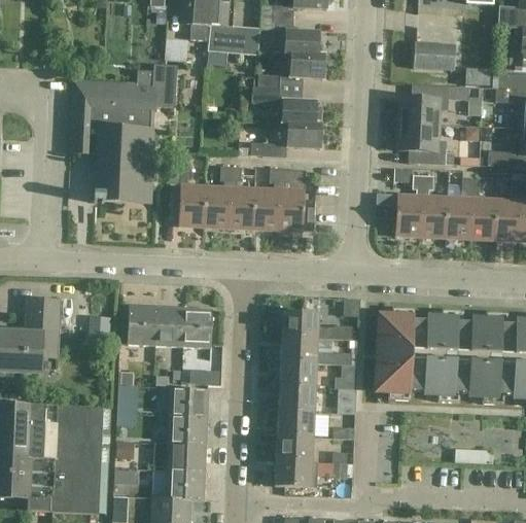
[(187,0),(186,23),(190,23),(190,38),(207,39),(208,29),(210,0),(187,0)]
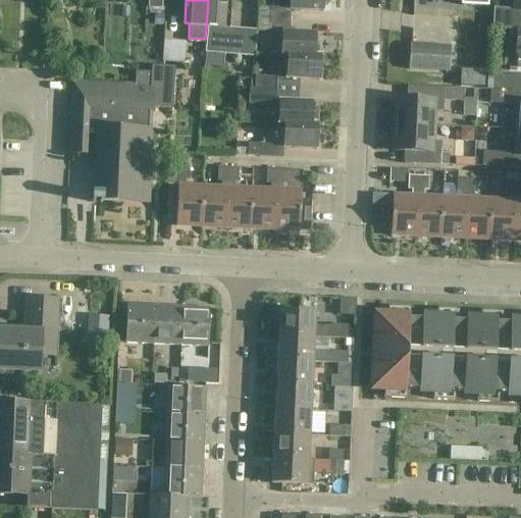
[(208,0),(206,29),(207,29),(205,50),(256,53),(257,27),(230,26),(232,0),(208,0)]
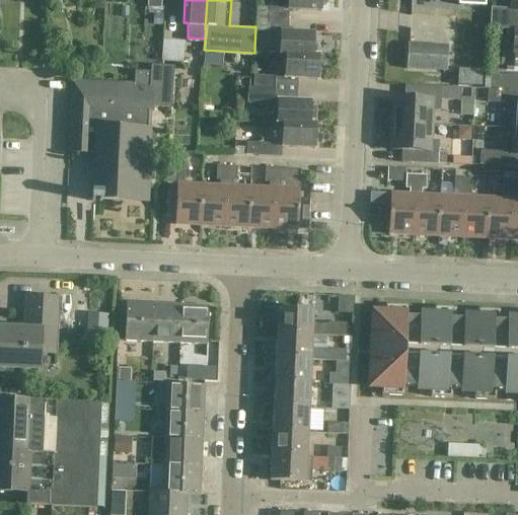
[(288,0),(289,6),(322,8),(322,3),(327,1),(327,0),(288,0)]
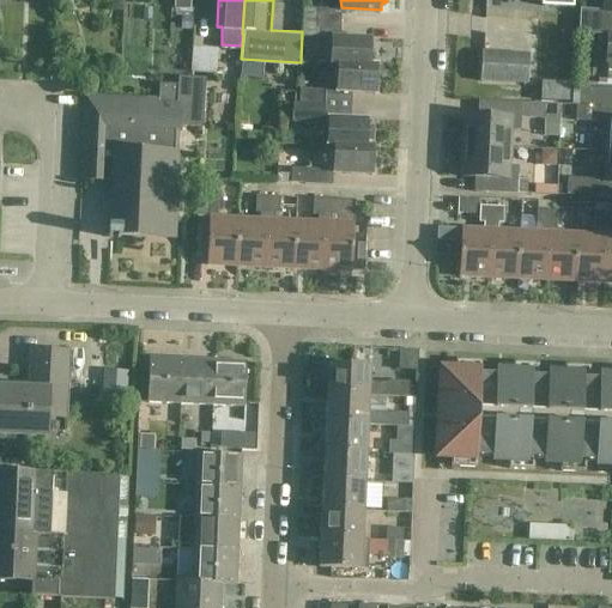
[(317,19),(319,5),(304,4),(304,18),(317,19)]
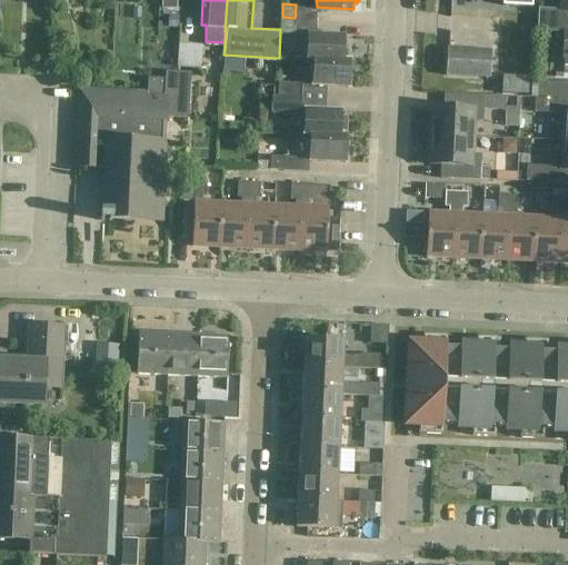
[(125,6),(125,28),(148,27),(148,5),(125,6)]
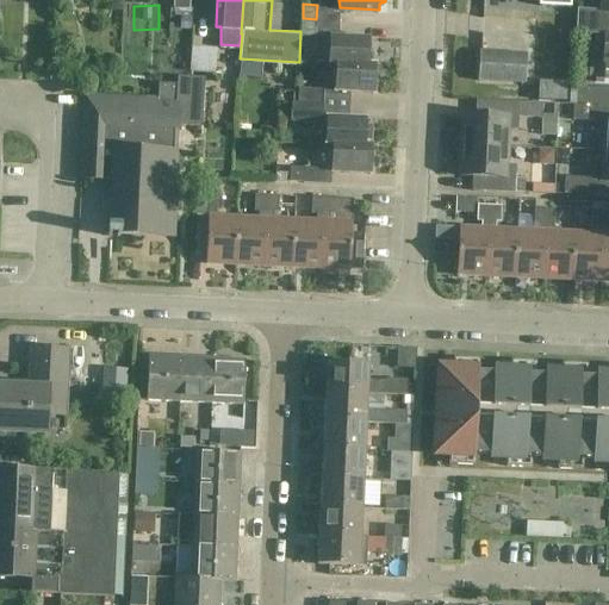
[(315,33),(316,19),(302,19),(302,33),(315,33)]
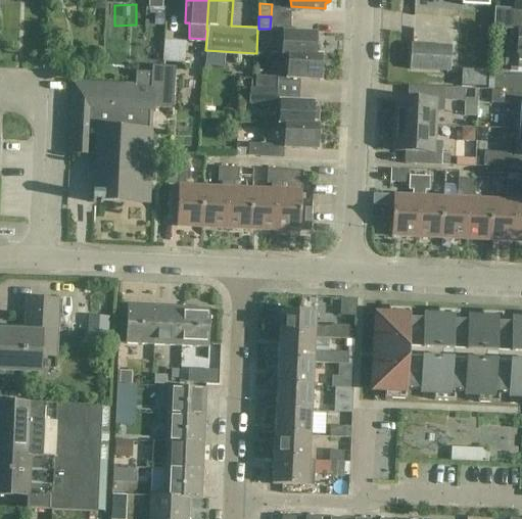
[(317,53),(318,30),(284,28),(282,52),(288,52),(317,53)]
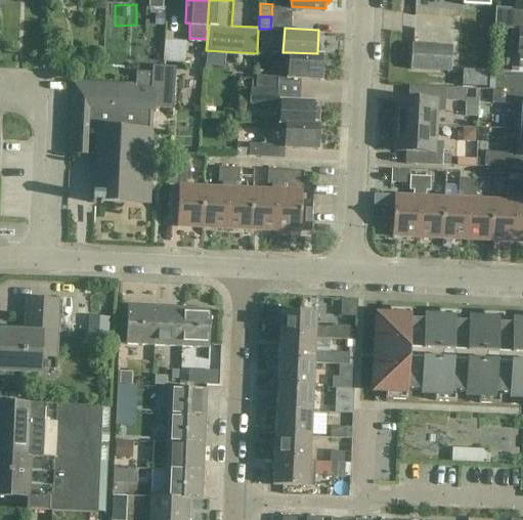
[(185,59),(186,38),(165,37),(163,58),(185,59)]
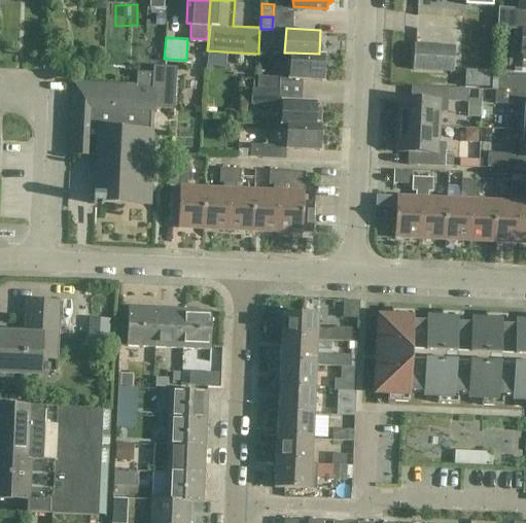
[(454,70),(456,45),(415,42),(413,67),(454,70)]
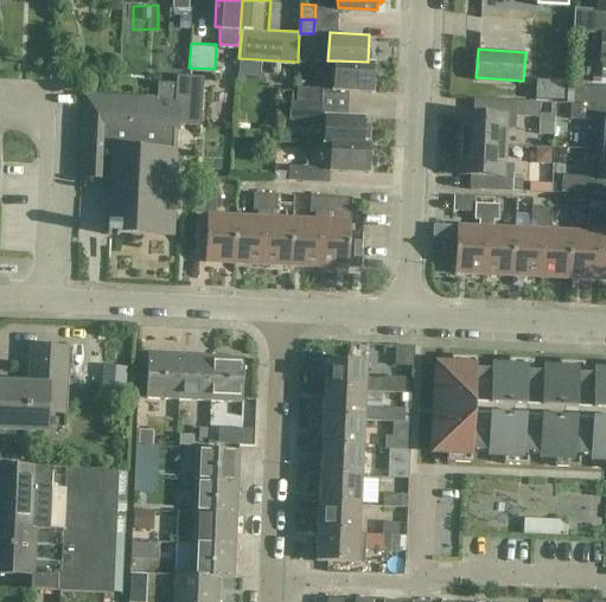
[(375,62),(368,62),(335,61),(333,88),(374,89),(375,62)]
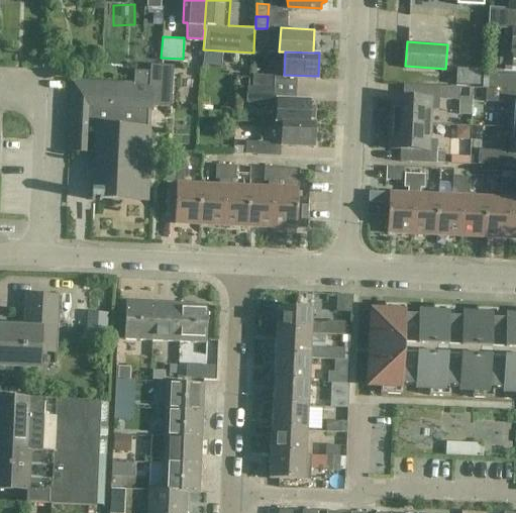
[(172,105),(174,64),(150,63),(149,69),(134,68),(133,81),(72,78),(69,148),(85,149),(93,149),(91,197),(102,198),(102,196),(147,198),(150,125),(147,125),(148,107),(151,107),(151,104),(172,105)]
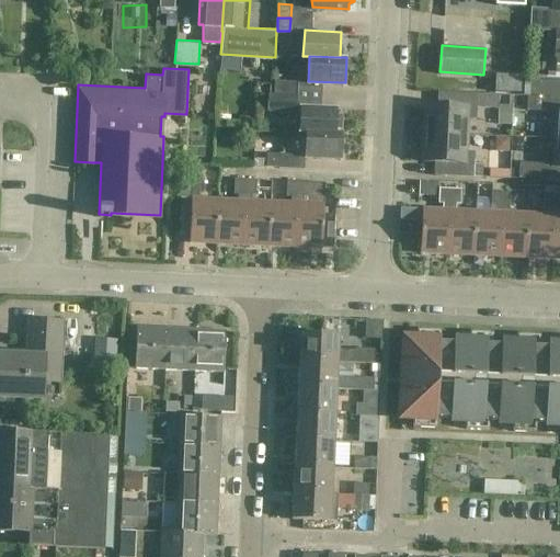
[(559,78),(530,77),(530,92),(559,93),(559,78)]
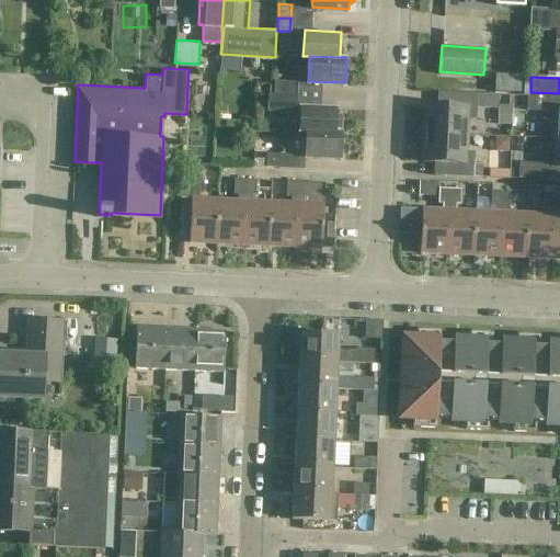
[(276,78),(275,91),(298,92),(298,79),(276,78)]
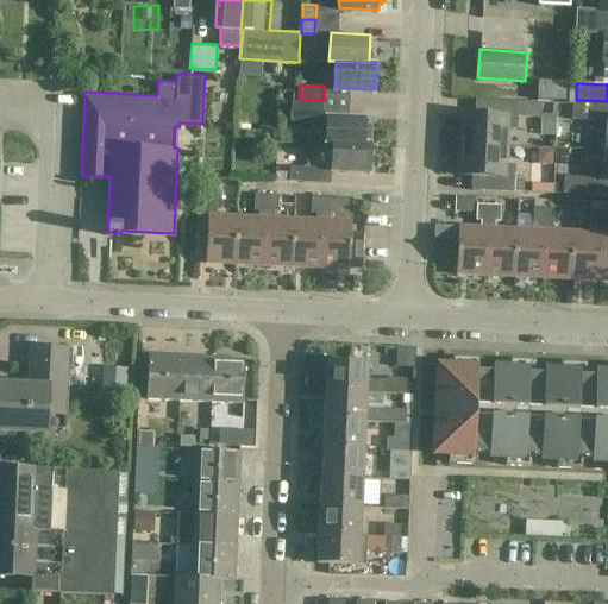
[(464,111),(463,142),(506,143),(507,126),(518,126),(518,113),(541,114),(541,99),(489,98),(488,112),(464,111)]
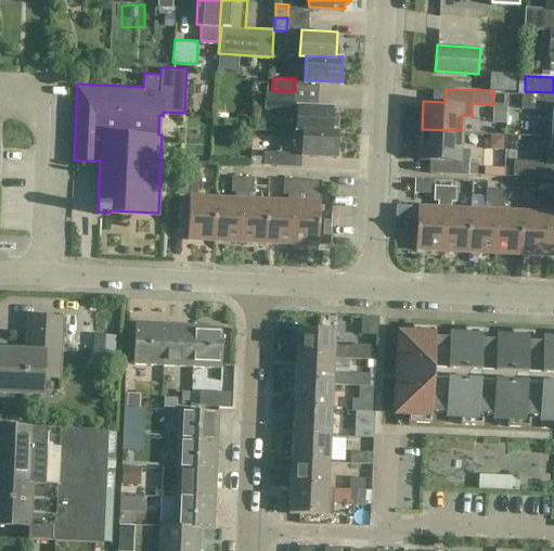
[(297,129),(303,129),(303,128),(333,130),(333,129),(333,126),(339,126),(339,112),(334,112),(334,105),(298,103),(294,103),(295,91),(272,90),(272,91),(268,91),(267,109),(297,110),(297,129)]
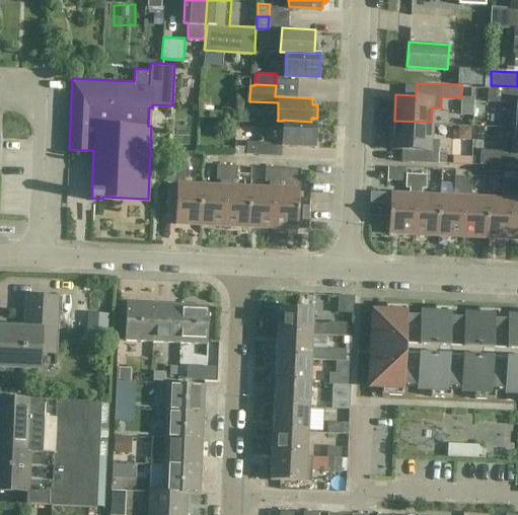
[(516,111),(516,126),(517,126),(517,86),(488,85),(488,98),(508,99),(507,111),(516,111)]
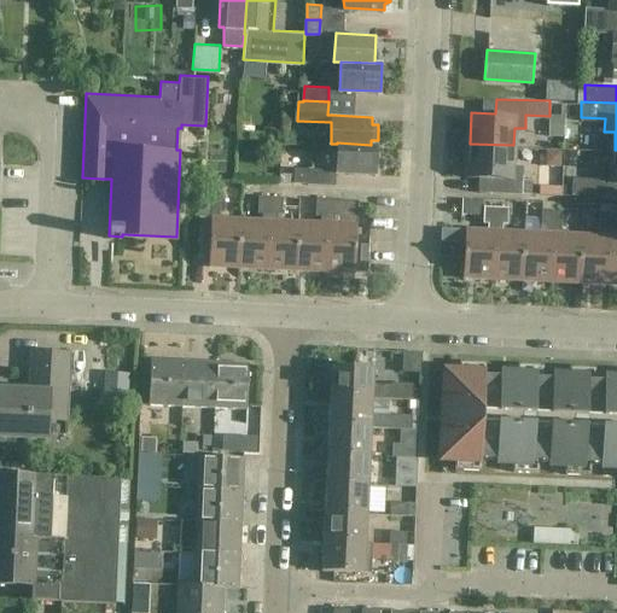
[(569,140),(568,162),(587,162),(588,141),(569,140)]
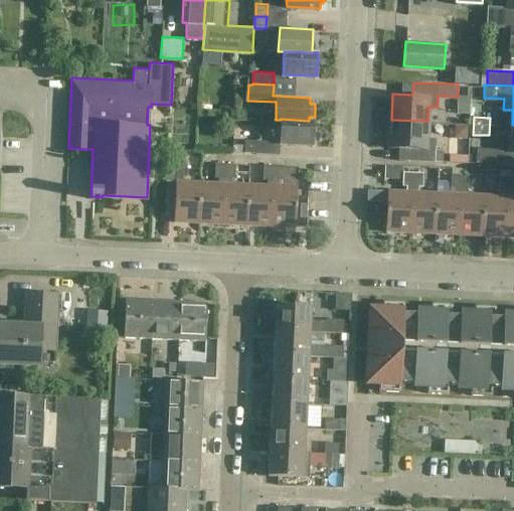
[(315,120),(309,120),(309,121),(281,119),(281,120),(280,143),(314,144),(315,120)]
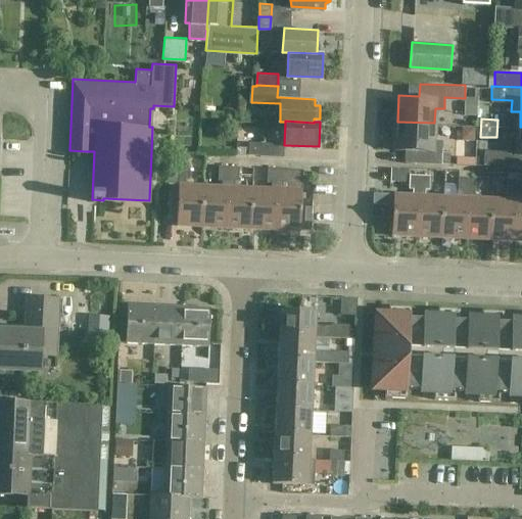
[(434,138),(434,123),(397,122),(396,148),(417,149),(416,161),(441,162),(442,138),(434,138)]
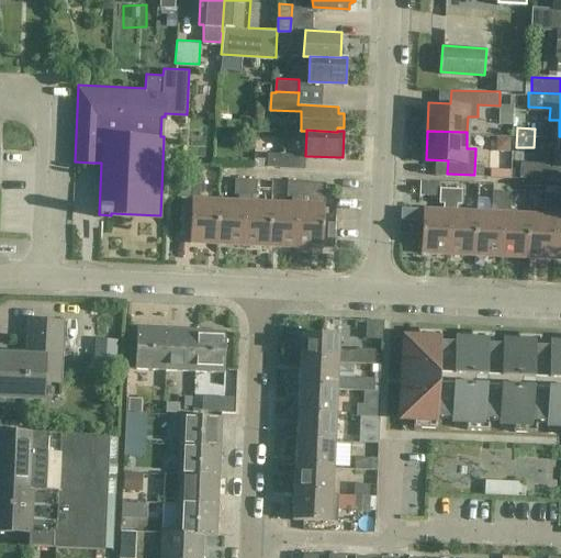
[(478,163),(514,164),(515,134),(479,133),(478,163)]
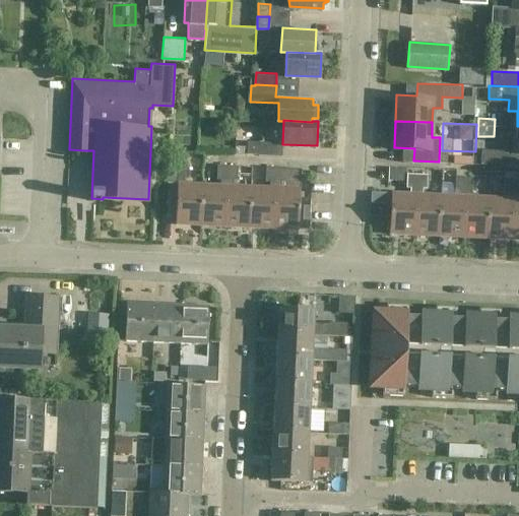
[(518,126),(517,126),(516,140),(507,140),(506,164),(518,164),(518,126)]
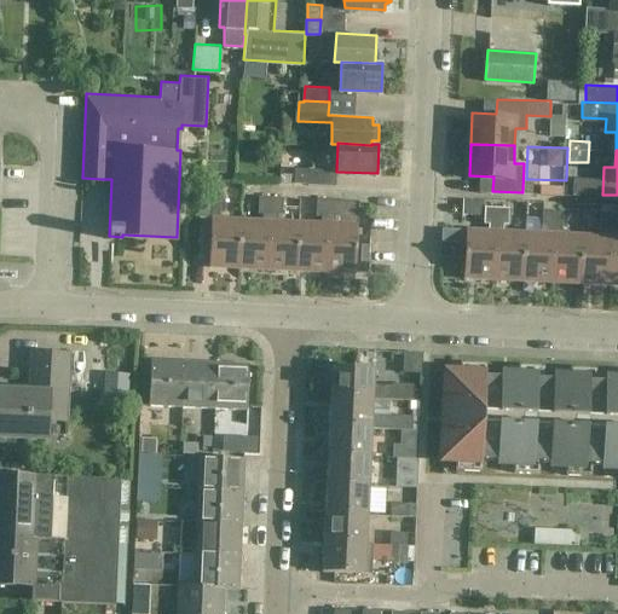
[(294,181),(309,183),(310,167),(295,167),(294,181)]
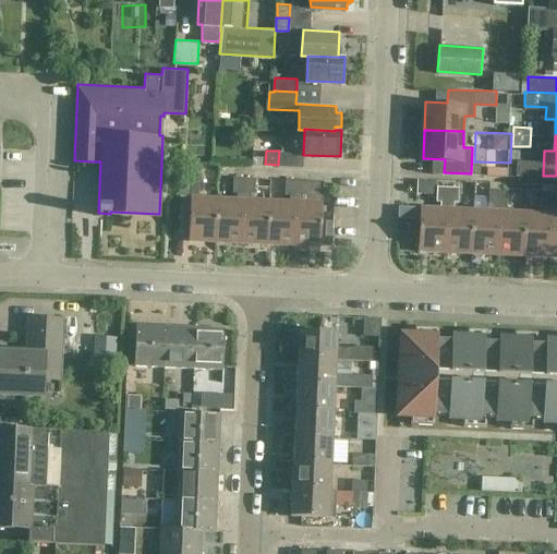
[(216,239),(218,195),(198,194),(198,189),(203,190),(203,173),(192,173),(189,238),(216,239)]
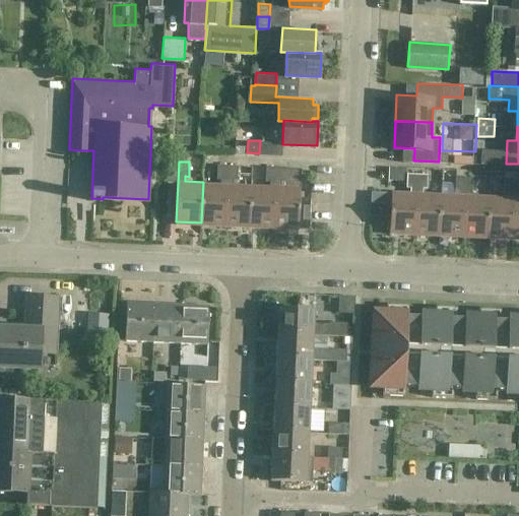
[(203,182),(201,222),(224,224),(229,164),(217,164),(216,178),(220,178),(220,183),(203,182)]
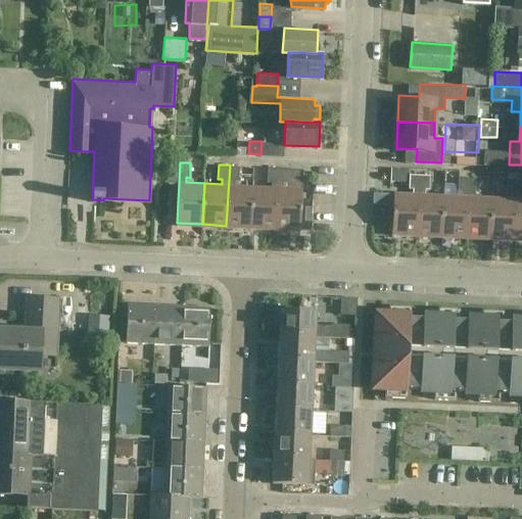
[(230,164),(226,226),(251,227),(252,185),(235,185),(235,180),(239,180),(240,166),(230,164)]
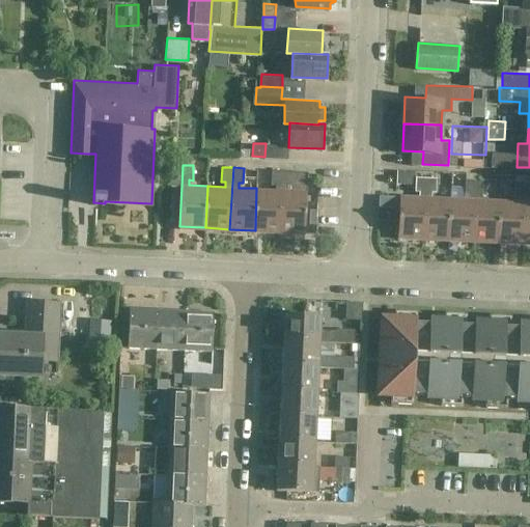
[(256,188),(255,230),(280,231),(282,169),(272,169),(271,184),(275,184),(275,189),(256,188)]
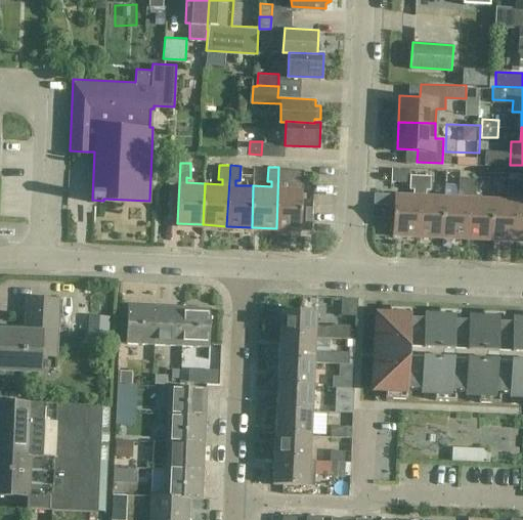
[(278,167),(276,228),(301,229),(303,188),(300,188),(300,182),(303,182),(304,168),(278,167)]
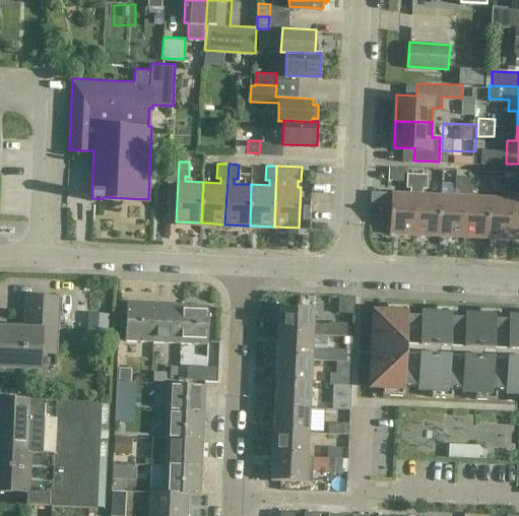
[(414,233),(417,172),(406,172),(406,186),(410,186),(410,192),(392,191),(390,232),(414,233)]
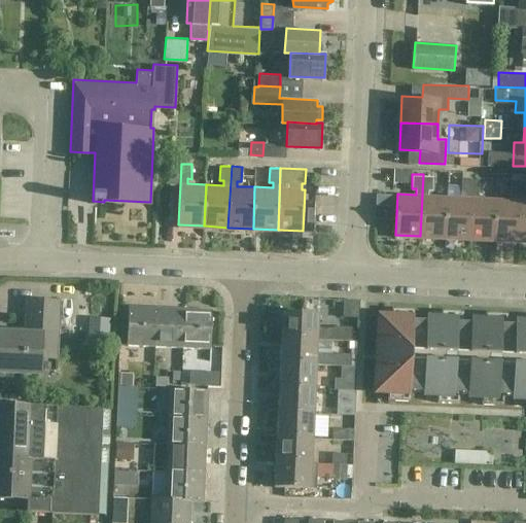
[(423,174),(420,236),(445,237),(447,196),(429,195),(429,189),(432,189),(433,175),(423,174)]
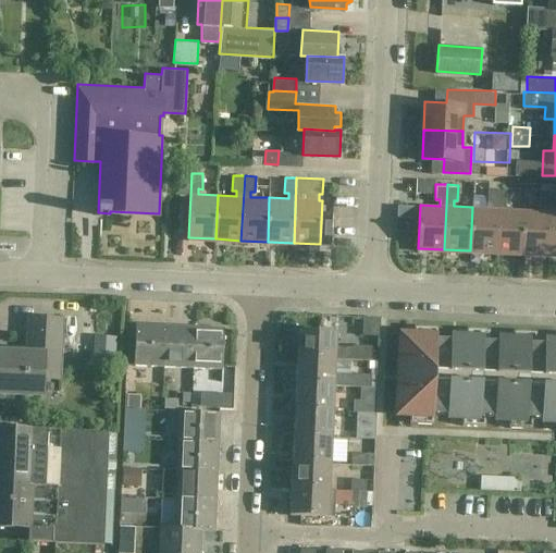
[(472,207),(470,250),(496,252),(499,187),(489,186),(487,201),(492,201),(492,208),(472,207)]
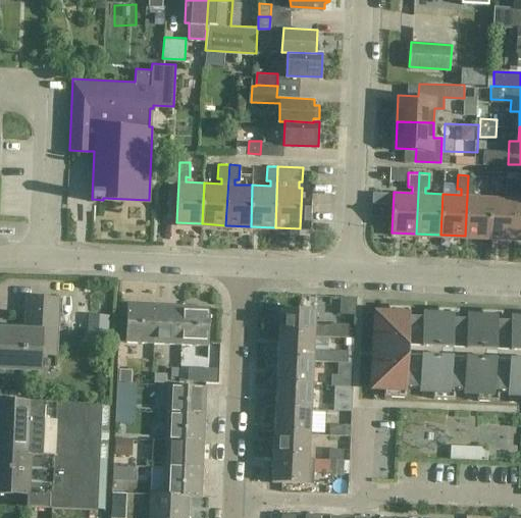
[(468,175),(465,236),(489,237),(491,196),(474,195),(474,190),(477,190),(478,175),(468,175)]
